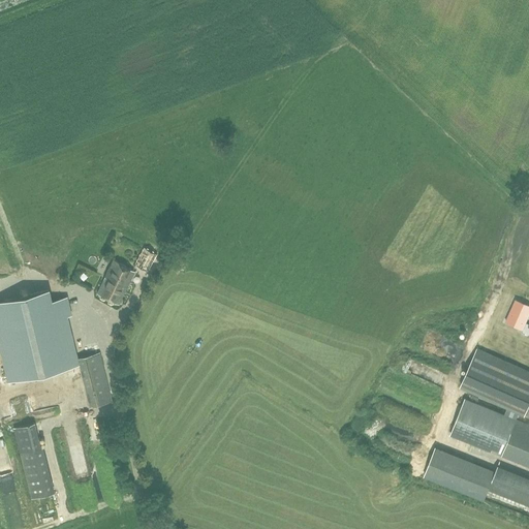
[(148,271),(157,254),(144,248),(135,263),(148,271)]
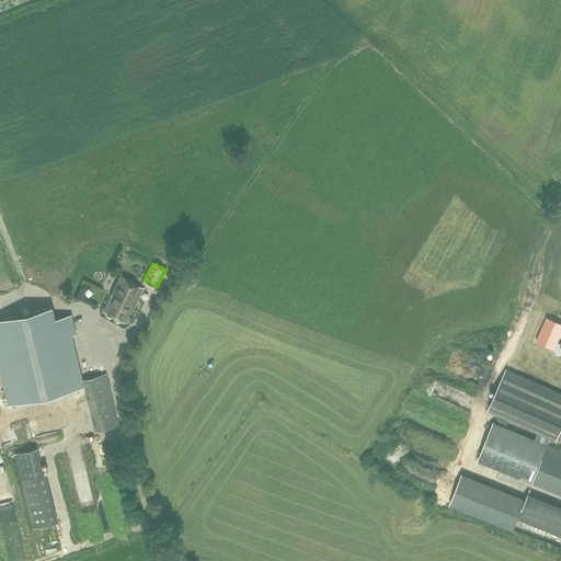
[(126,322),(144,288),(121,275),(114,288),(104,310),(126,322)]
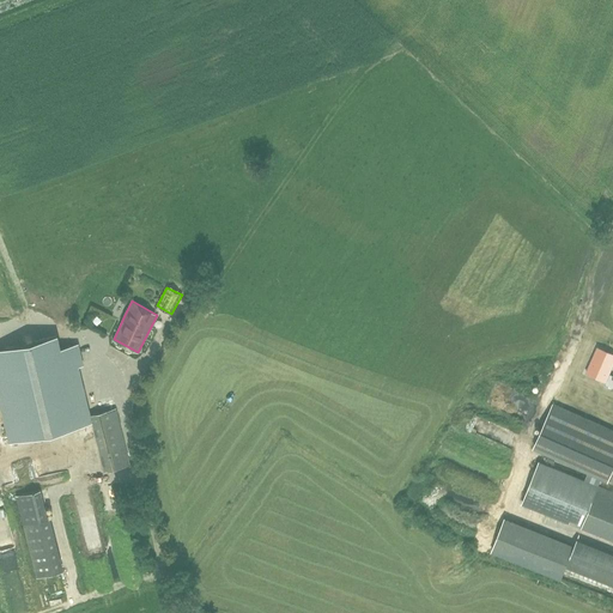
[(0,400),(10,442),(91,423),(78,366),(83,365),(77,345),(59,350),(56,335),(0,349),(0,400)]
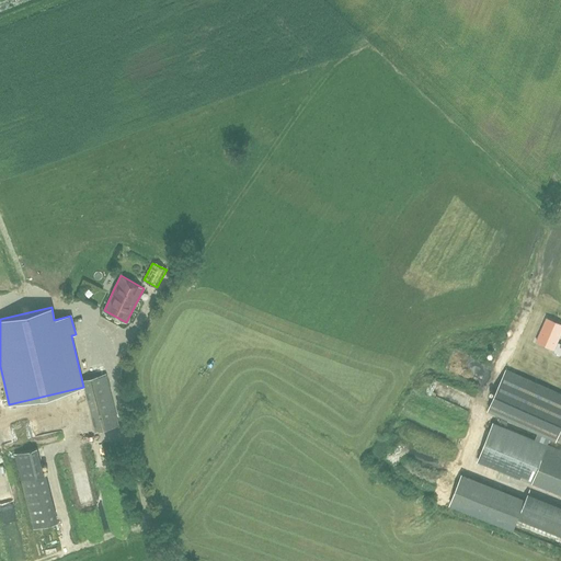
[(553,328),(545,323),(537,341),(554,348),(558,342),(560,333),(560,323),(556,322),(553,328)]
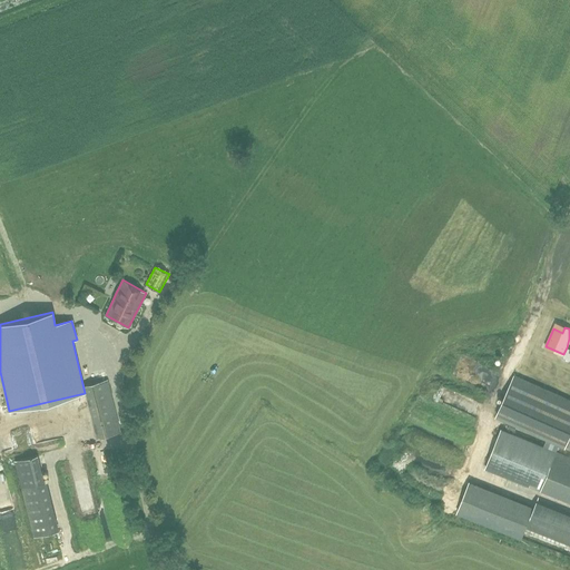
[(569,400),(514,375),(495,416),(547,439),(543,446),(501,429),(485,469),(529,485),(530,482),(542,487),(541,490),(569,502),(569,457),(556,451),(559,444),(569,449),(569,400)]
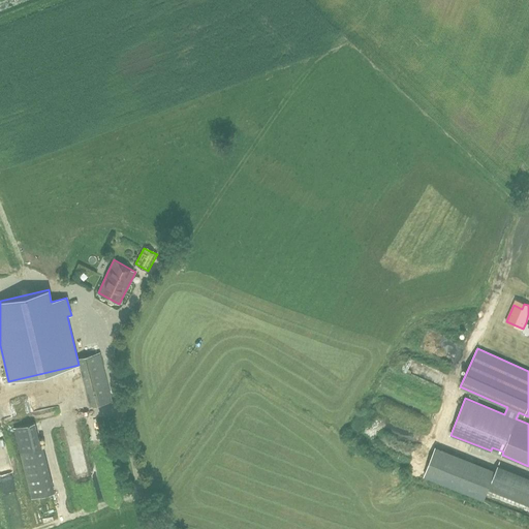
[(90,406),(112,401),(100,353),(79,359),(90,406)]
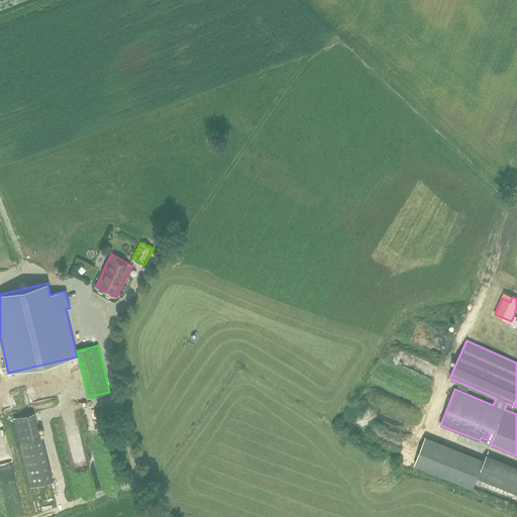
[(39,436),(33,412),(14,417),(30,485),(53,480),(41,436),(39,436)]
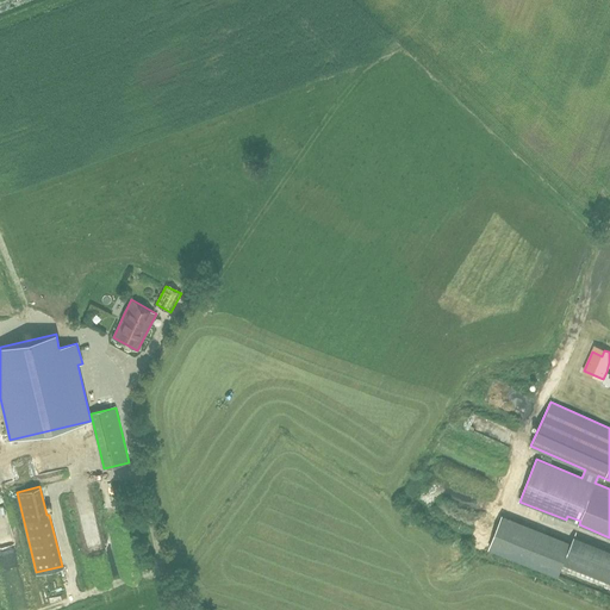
[(113,491),(103,496),(110,512),(119,508),(113,491)]
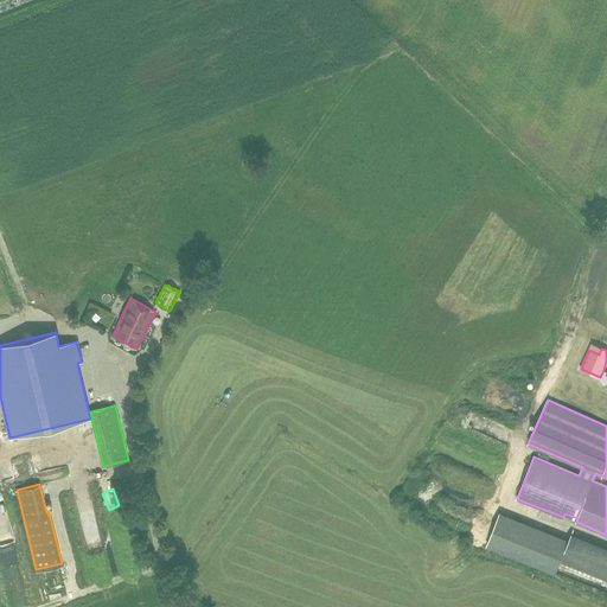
[(557,558),(566,532),(498,509),(489,535),(557,558)]
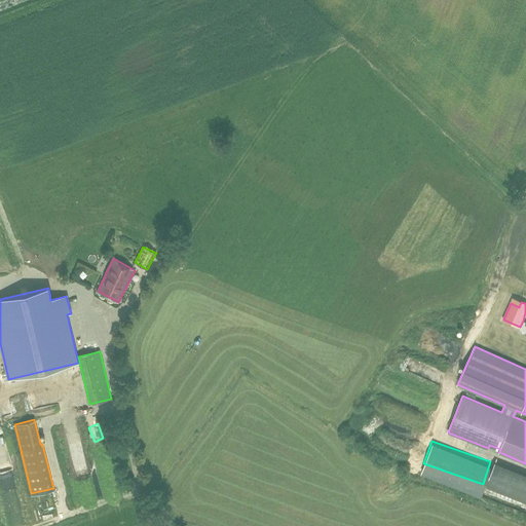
[(101,458),(110,455),(107,448),(98,451),(101,458)]
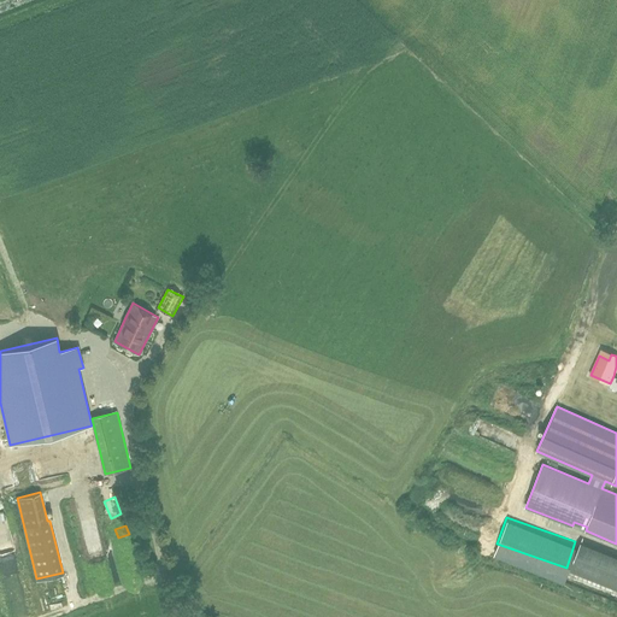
[(103,557),(101,557),(101,544),(90,544),(92,565),(104,564),(103,557)]
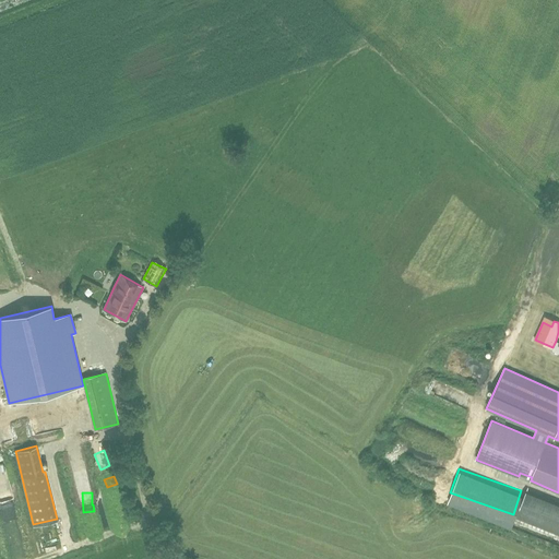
[(558,534),(558,510),(523,497),(515,516),(558,534)]
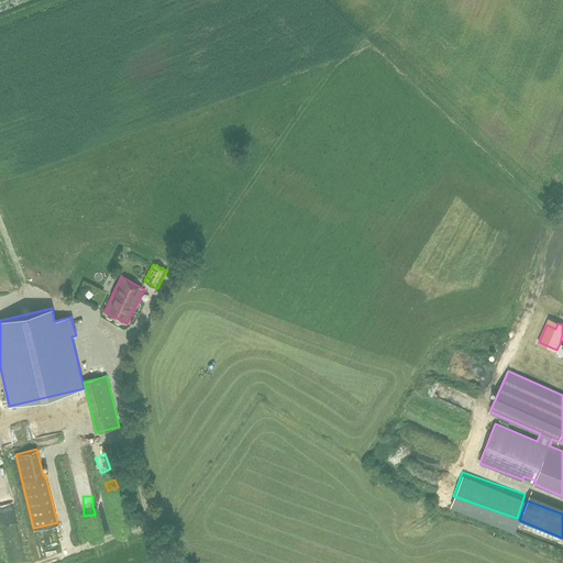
[(55,523),(47,528),(52,534),(59,529),(55,523)]
